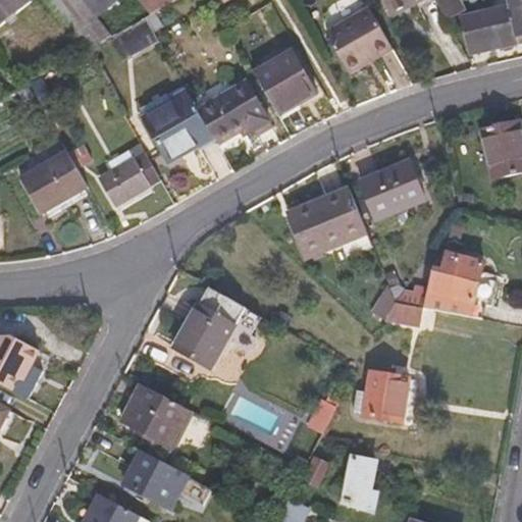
[(0,0),(0,23),(31,0),(0,0)]
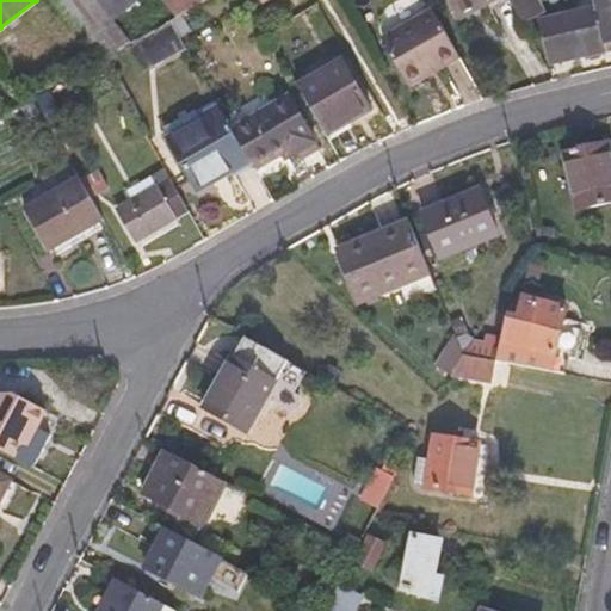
[(142,0),(61,0),(104,59),(131,39),(117,18),(142,0)]
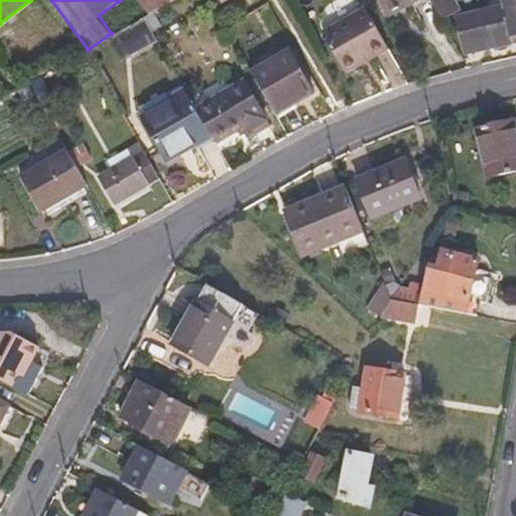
[(379,0),(389,17),(399,11),(403,16),(430,0),(379,0)]
